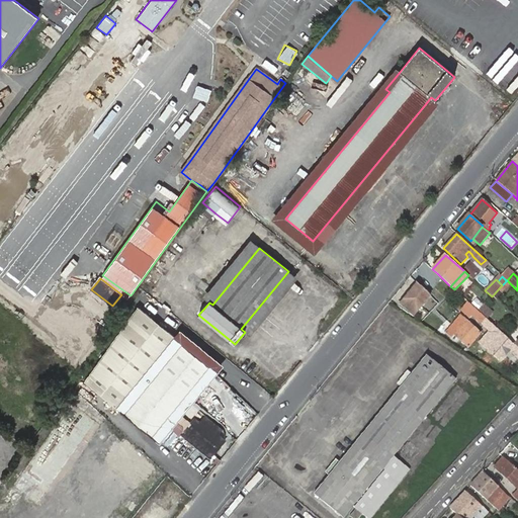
[(501,286),(505,290),(511,284),(507,280),(502,285),(501,286)]
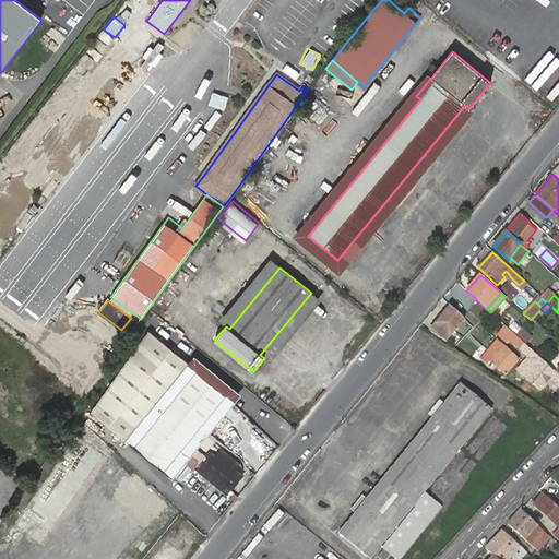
[(450,305),(430,329),(447,340),(464,319),(460,314),(450,305)]
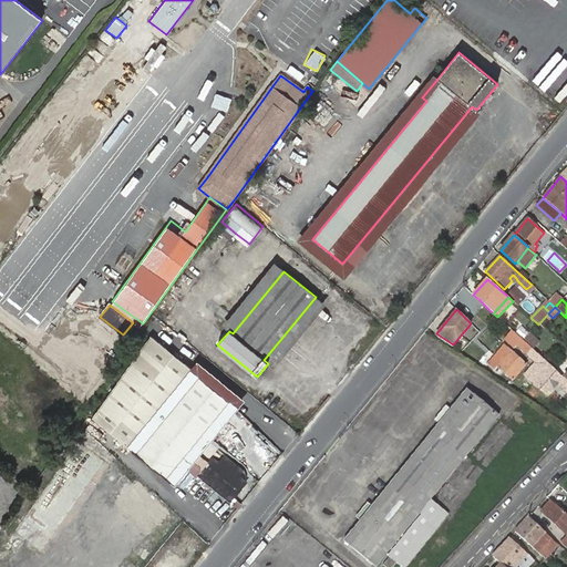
[(503,340),(512,347),(517,340),(519,338),(512,330),(503,340)]
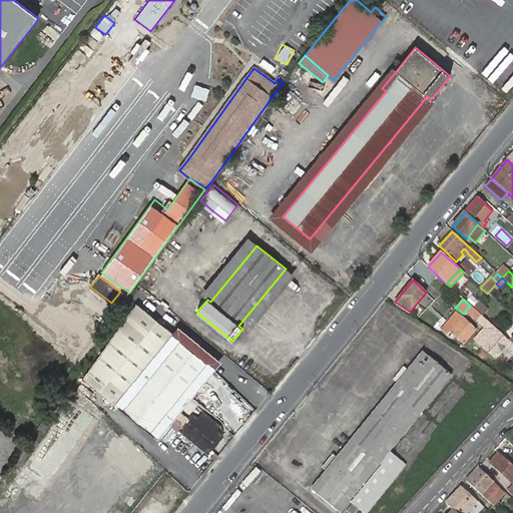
[(175,330),(138,301),(85,375),(117,401),(175,330)]
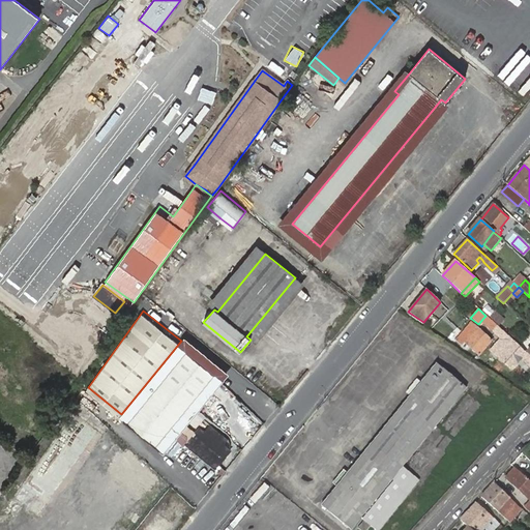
[(494,312),(489,318),(498,326),(503,320),(494,312)]
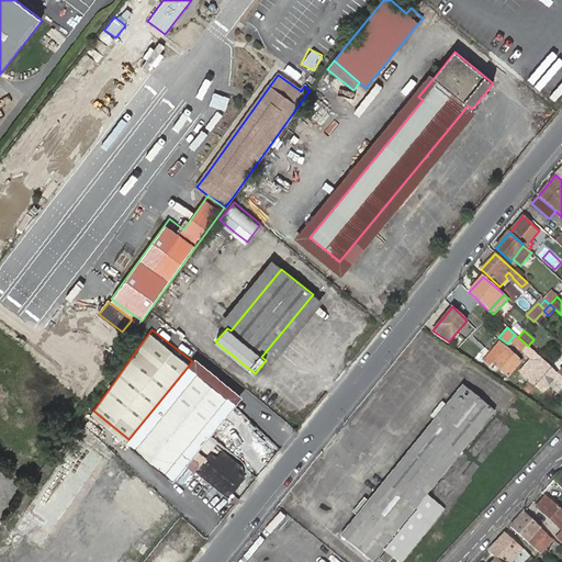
[(561,388),(561,377),(559,375),(557,373),(543,360),(528,346),(518,337),(515,335),(513,337),(515,339),(513,343),(538,364),(535,368),(530,363),(523,371),(528,377),(527,377),(542,392),(553,380),(561,388)]
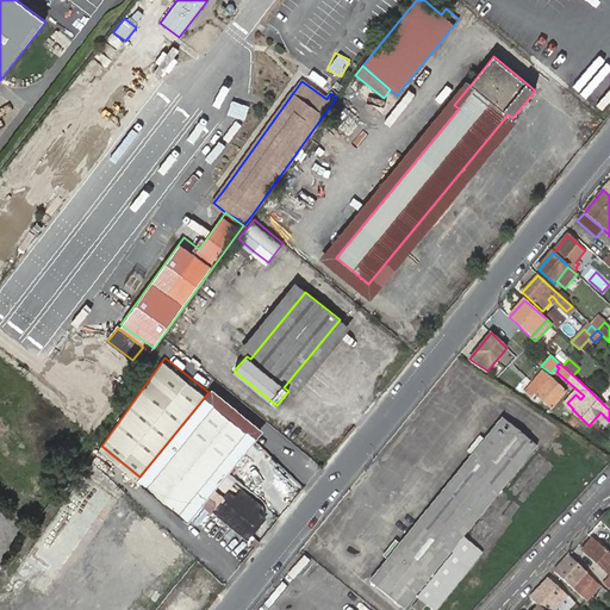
[(541,399),(552,409),(566,392),(542,371),(537,377),(545,384),(540,388),(533,383),(526,391),(531,398),(535,394),(541,399)]
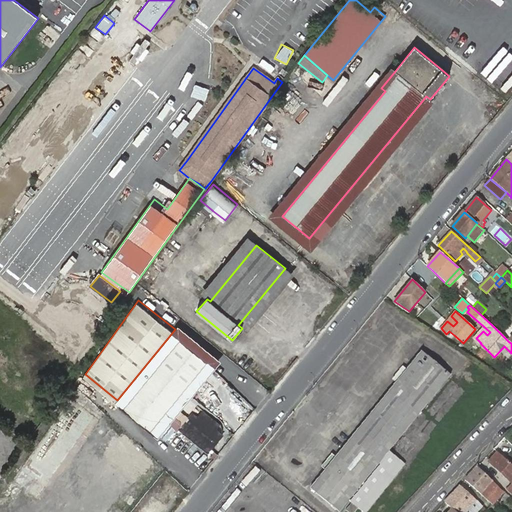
[(451,316),(447,321),(453,326),(457,322),(451,316)]
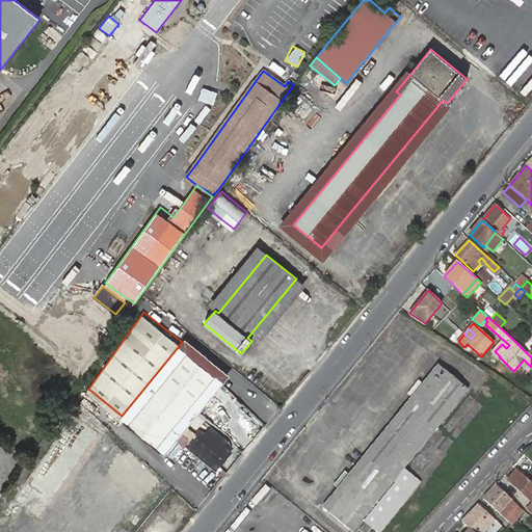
[(118,420),(123,423),(137,406),(183,350),(219,380),(173,436),(159,453),(163,456),(230,375),(185,339),(182,342),(122,416),(118,420)]
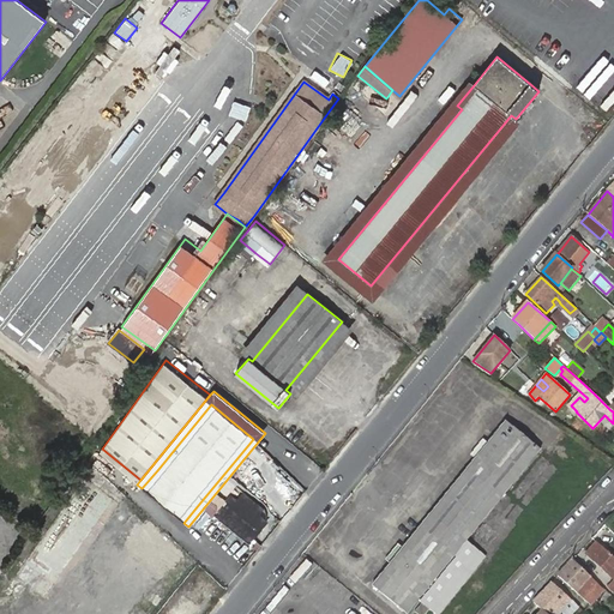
[(540,407),(545,402),(539,397),(535,401),(534,403),(540,407)]
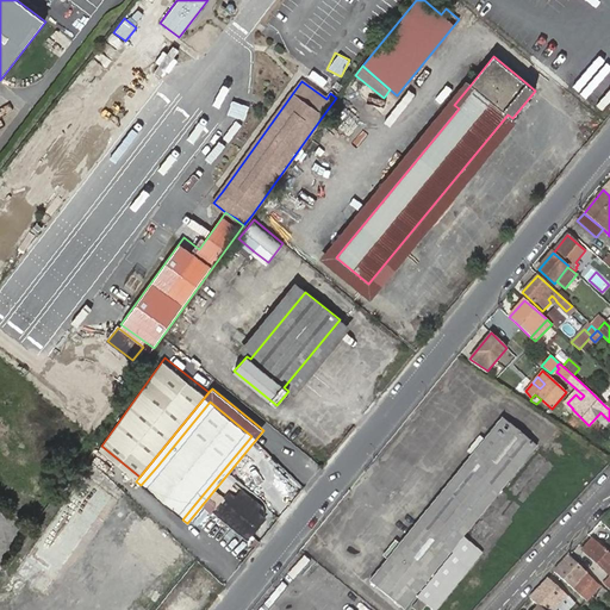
[(157,466),(141,485),(182,520),(198,500),(193,497),(246,433),(213,406),(161,470),(157,466)]
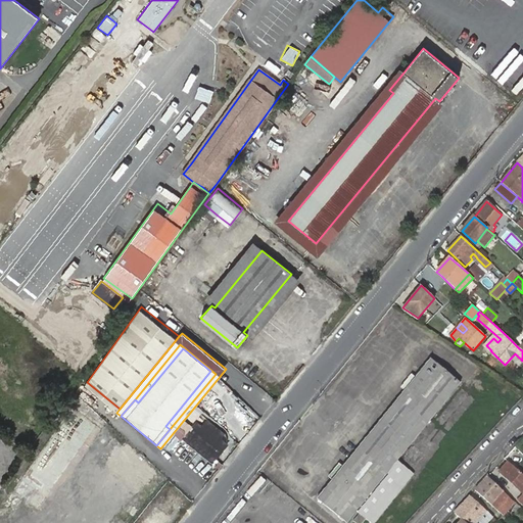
[(332,480),(317,498),(347,522),(461,382),(431,359),(343,467),(332,480)]
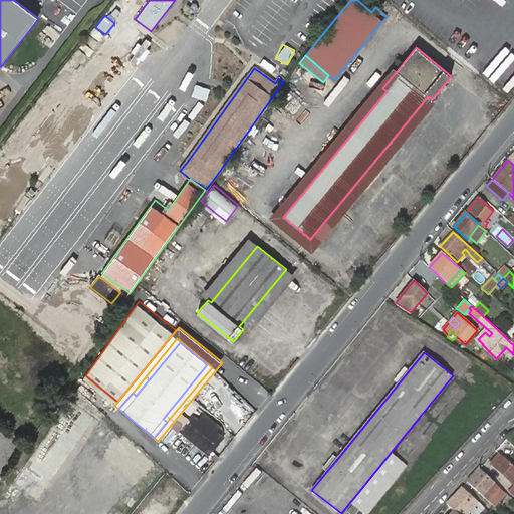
[(82,377),(76,372),(69,382),(75,387),(82,377)]
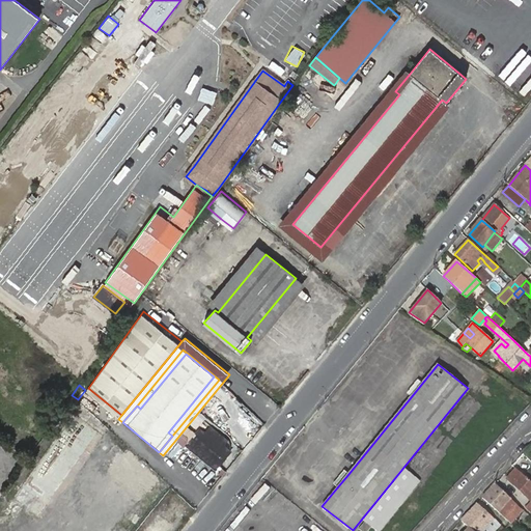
[(38,518),(94,429),(67,413),(11,501),(38,518)]
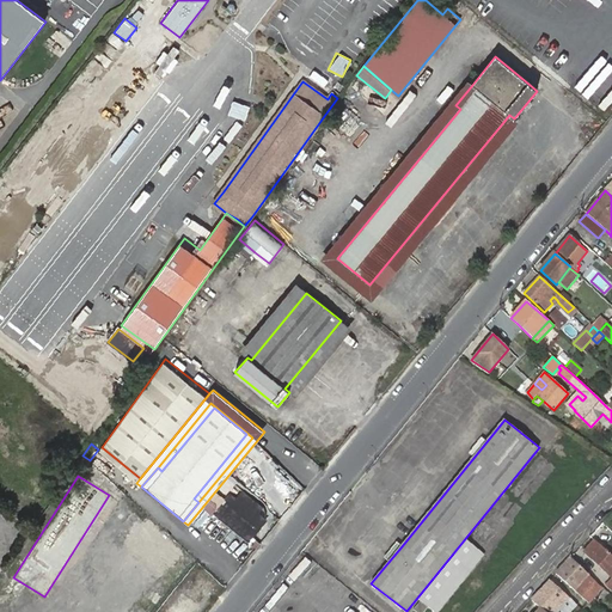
[(146,522),(128,543),(160,571),(178,551),(146,522)]
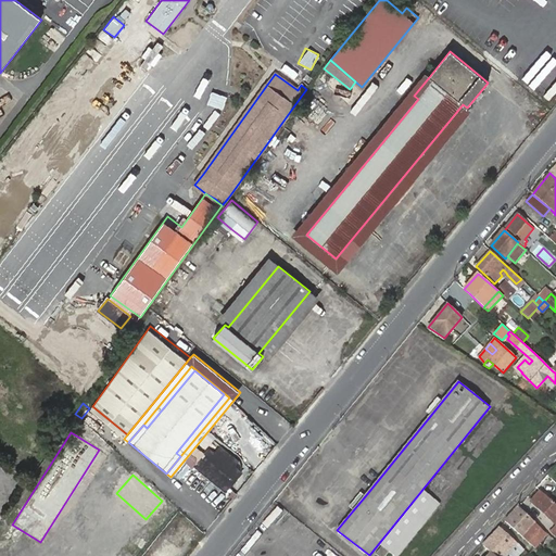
[(555,505),(541,491),(531,502),(539,508),(555,523),(555,525),(551,531),(555,535),(555,505)]
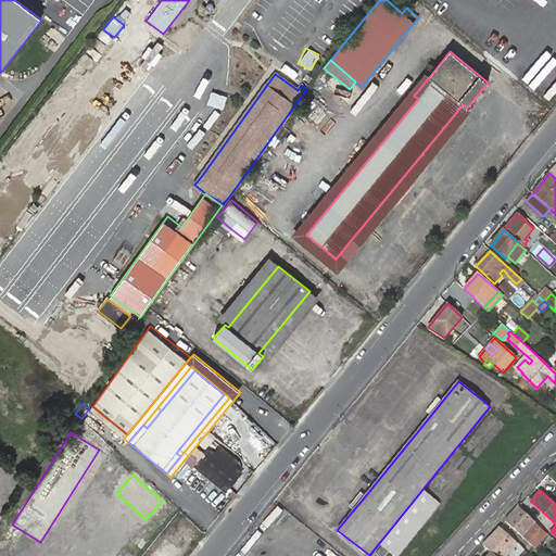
[(349,507),(353,510),(365,496),(361,492),(349,507)]
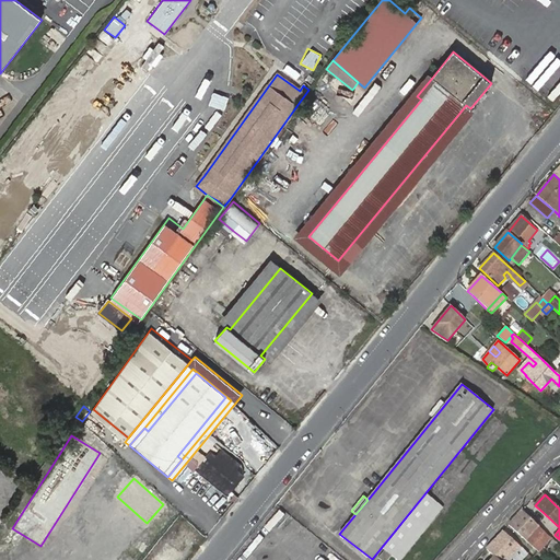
[(393,553),(399,559),(442,506),(428,496),(385,548),(386,548),(393,553)]
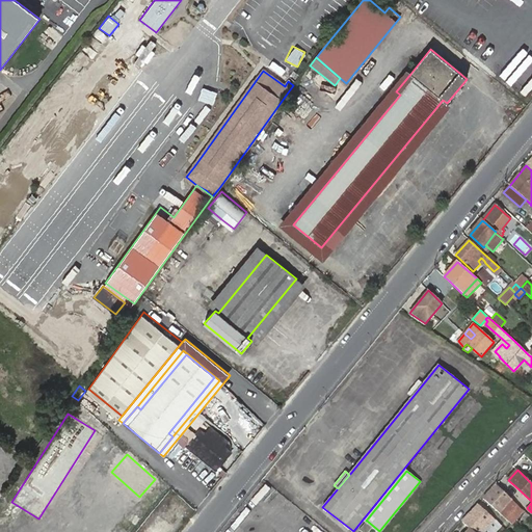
[(496,484),(483,499),(506,520),(512,523),(523,510),(511,499),(496,484)]
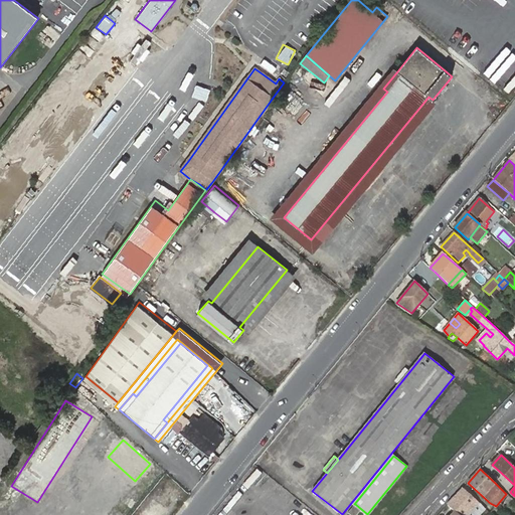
[(514,486),(514,485),(499,471),(494,477),(510,492),(514,486)]
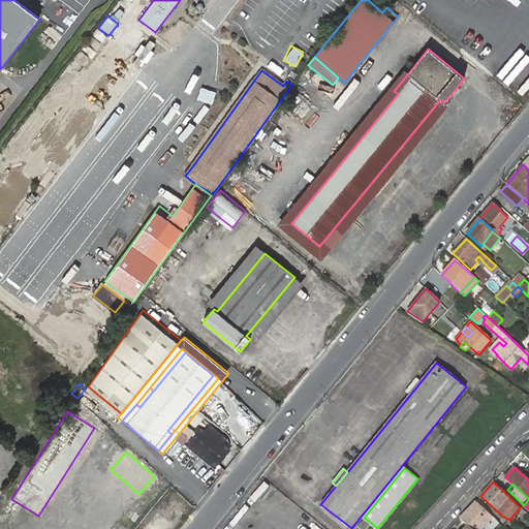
[(475,501),(460,518),(468,526),(471,528),(479,528),(491,517),(475,501)]
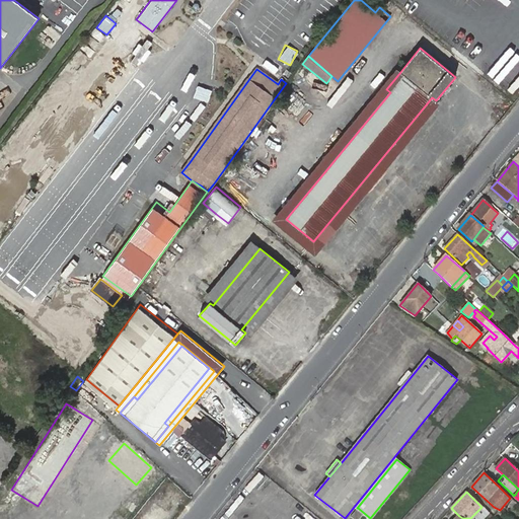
[(470,518),(479,518),(480,518),(485,509),(482,507),(470,518)]
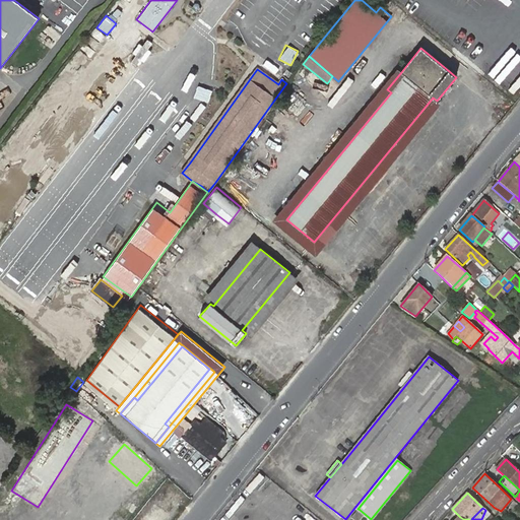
[(354,519),(360,519),(365,514),(359,509),(351,517),(354,519)]
